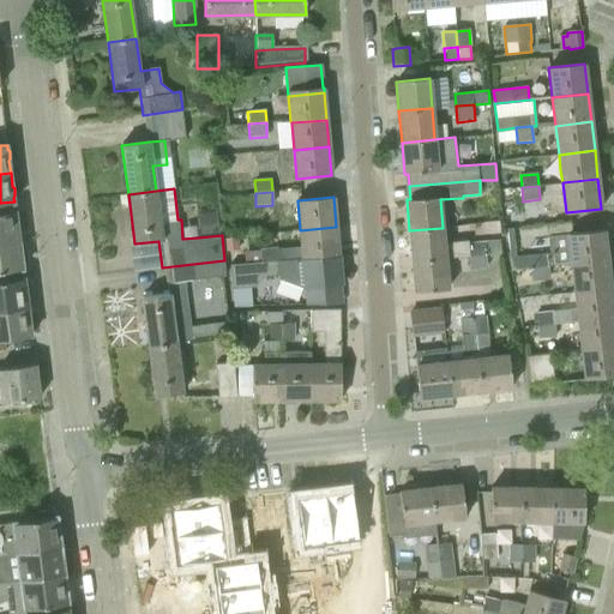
[(0,242),(19,240),(18,228),(18,224),(18,218),(16,215),(16,211),(0,214),(0,242)]
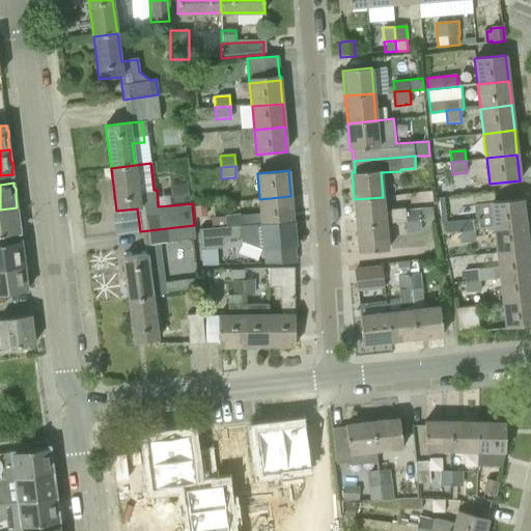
[(169,185),(171,205),(191,203),(189,183),(169,185)]
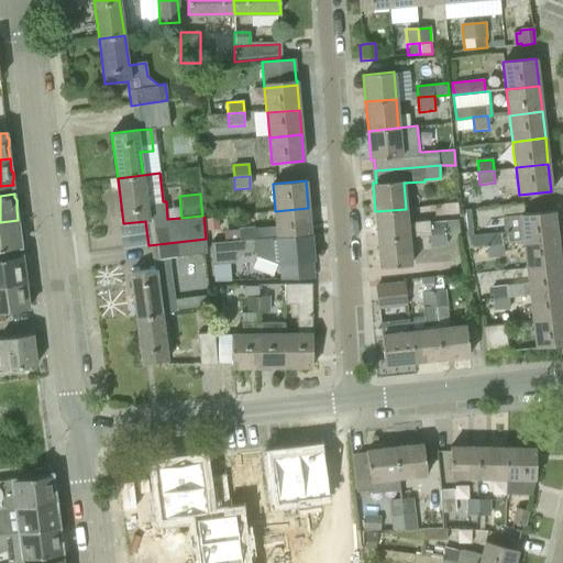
[(459,217),(459,214),(457,202),(442,203),(444,219),(459,217)]
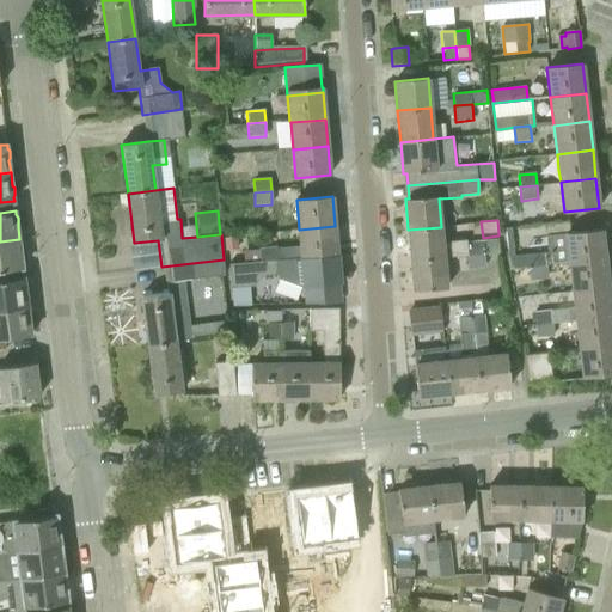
[(299,230),(301,245),(301,257),(337,254),(335,226),(299,230)]
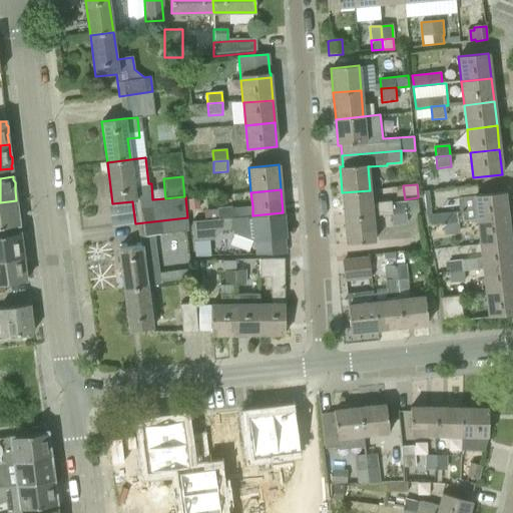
[(406,212),(419,211),(418,201),(391,203),(391,201),(371,203),(370,190),(342,192),(345,217),(372,215),(392,213),(406,212)]
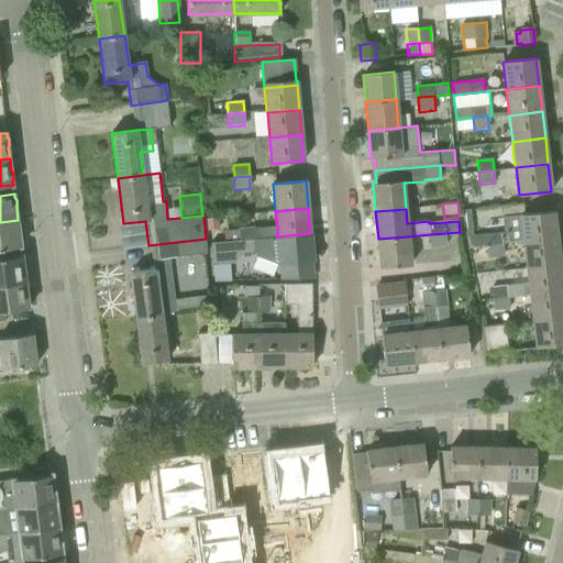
[(486,243),(503,241),(523,239),(556,234),(553,211),(521,214),(504,217),(505,232),(468,236),(468,245),(486,243)]
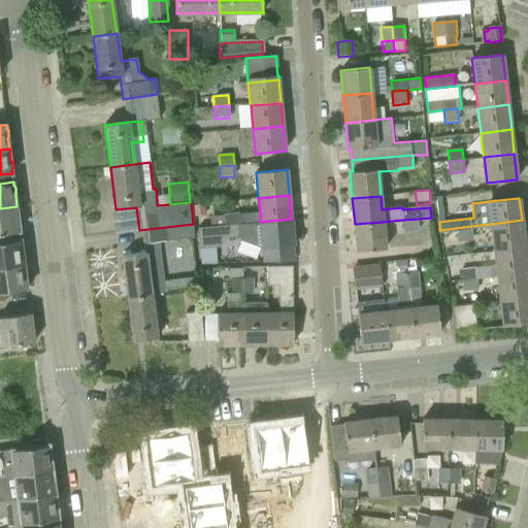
[(191,204),(192,216),(207,213),(206,203),(191,204)]
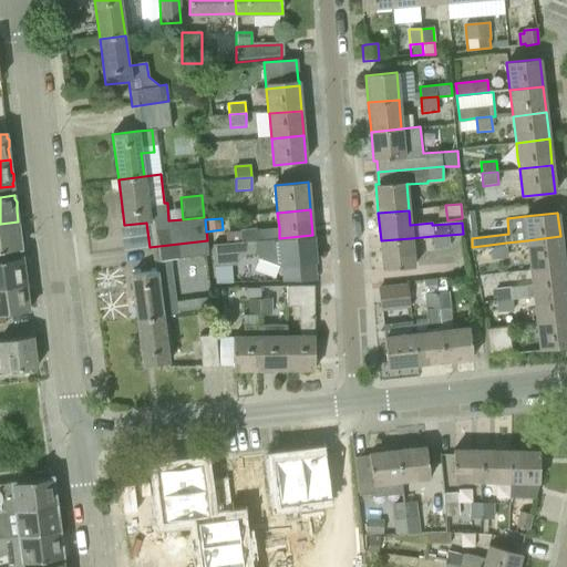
[(18,222),(0,224),(0,250),(21,248),(21,245),(22,241),(21,236),(19,234),(18,222)]
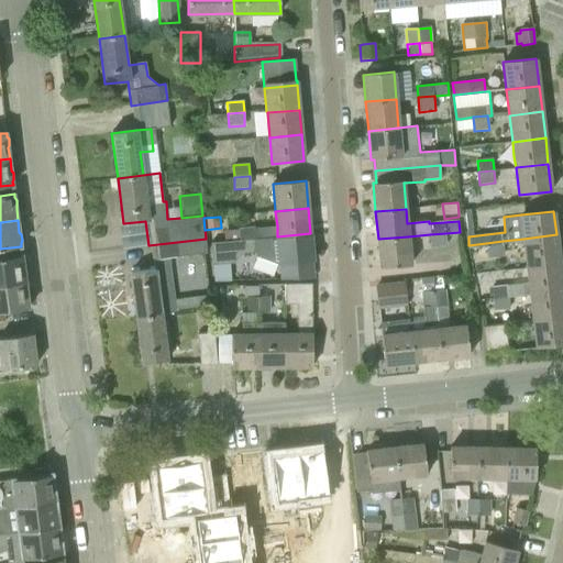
[(224,230),(225,241),(255,239),(254,227),(224,230)]
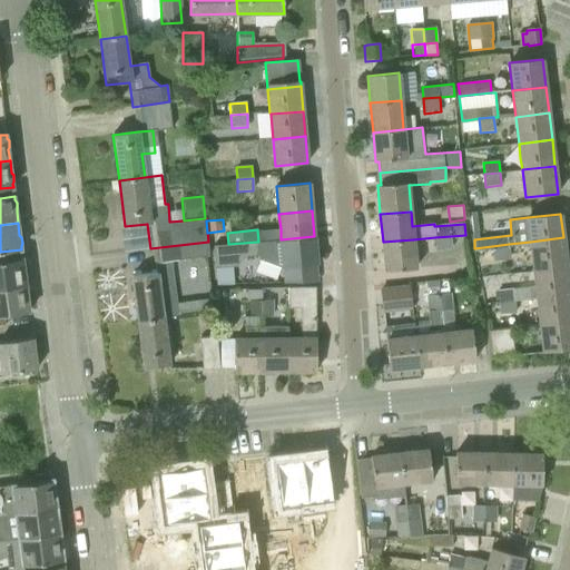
[(258,242),(228,244),(213,245),(215,266),(236,265),(245,255),(258,254),(259,259),(284,267),(284,282),(318,282),(316,264),(314,236),(281,239),(258,242)]
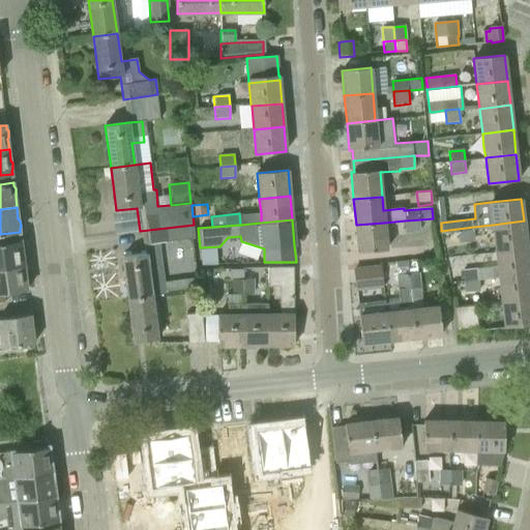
[(419,219),(405,221),(406,234),(420,232),(419,219)]
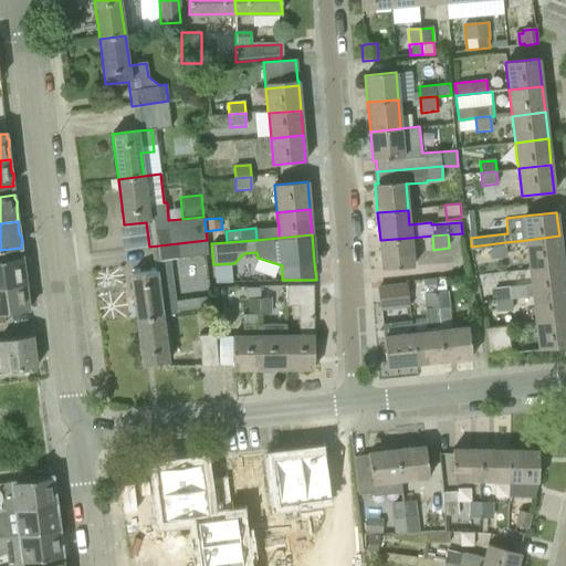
[(559,236),(526,240),(528,257),(530,268),(563,264),(559,236)]
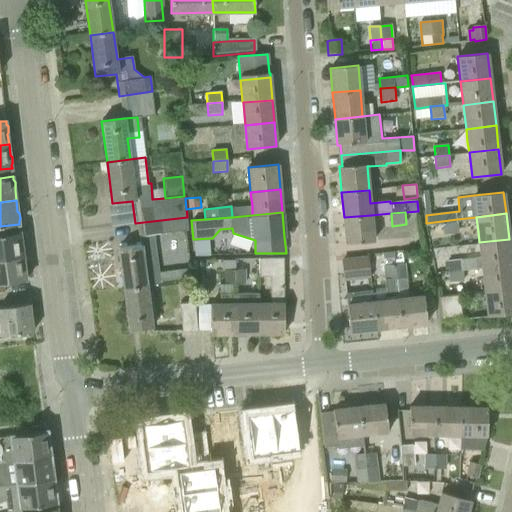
[(374,241),(371,216),(371,215),(344,217),(346,243),(374,241)]
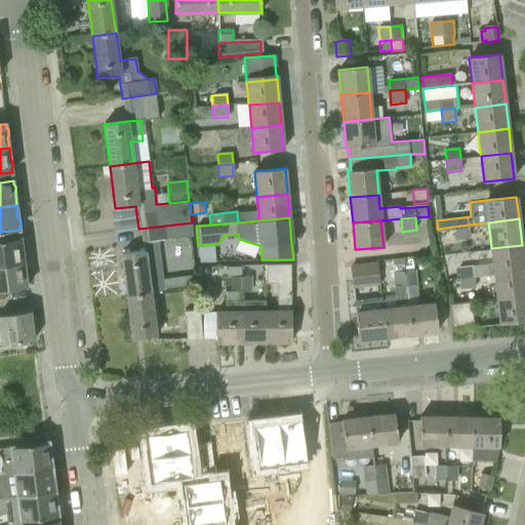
[(192,223),(138,229),(140,244),(170,240),(193,238),(192,223)]
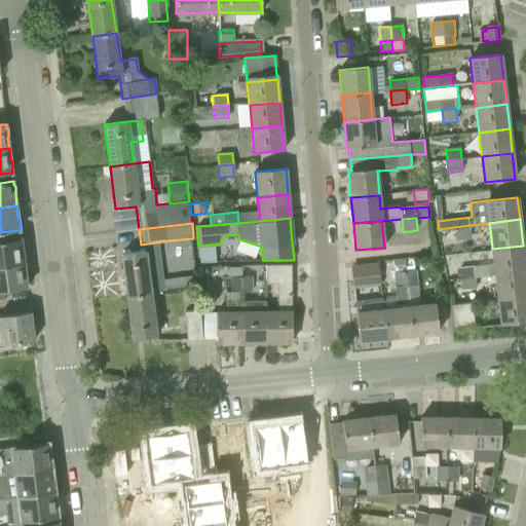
[(456,238),(456,241),(471,239),(470,225),(454,227),(456,237),(456,238)]
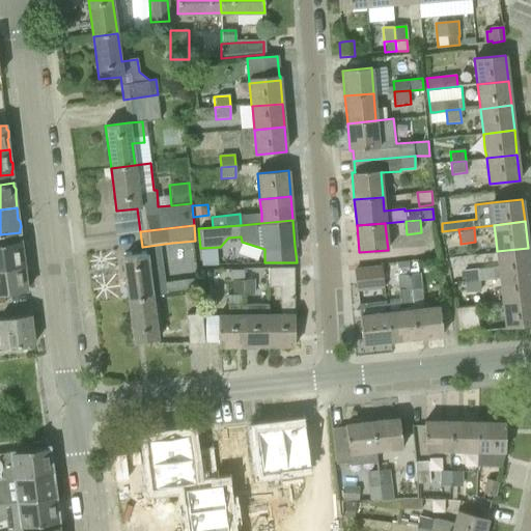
[(0,269),(24,266),(23,254),(24,252),(23,246),(22,244),(21,241),(0,243),(0,269)]
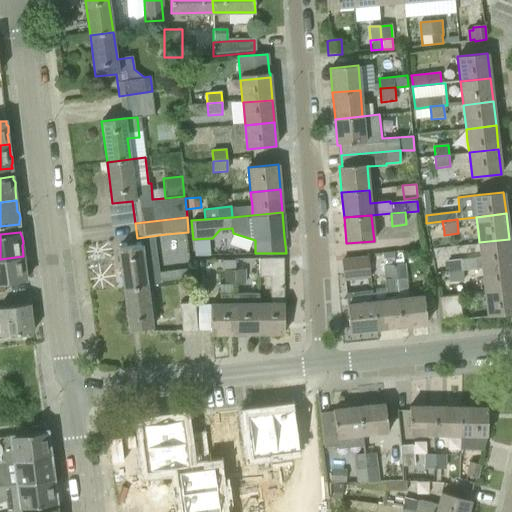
[(479,242),(483,269),(511,265),(509,239),(479,242)]
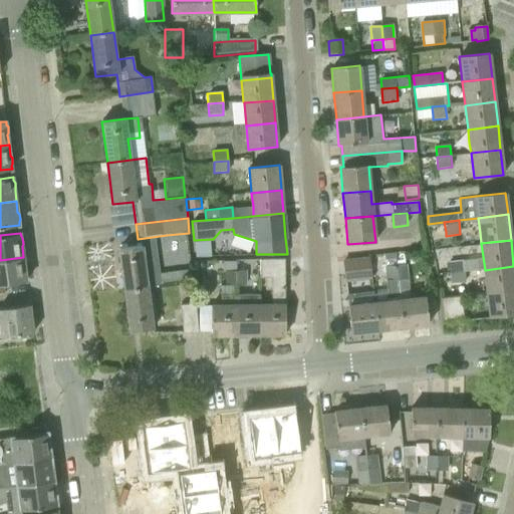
[(124,290),(148,287),(142,246),(118,249),(124,290)]
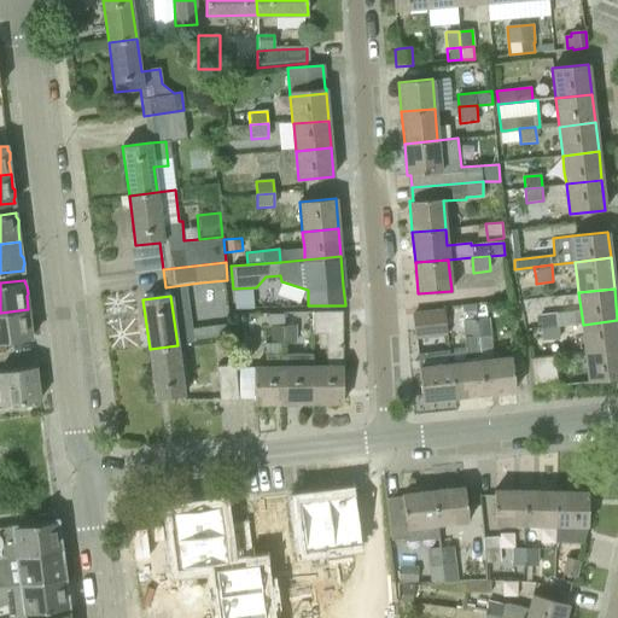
[(522,301),(522,312),(535,310),(534,299),(522,301)]
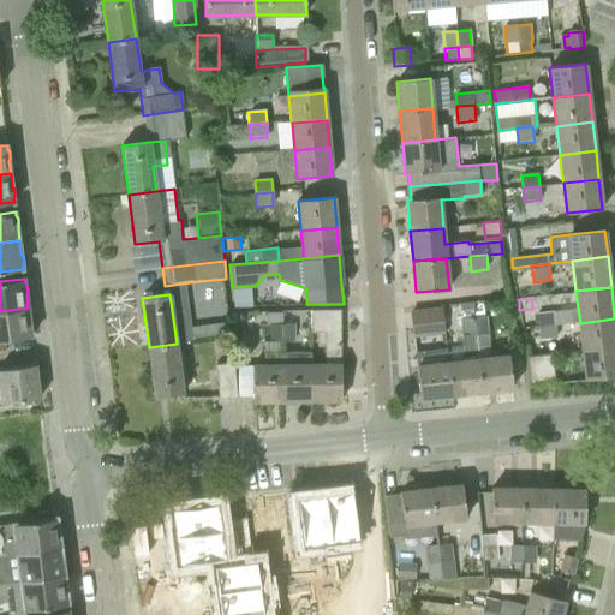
[(415,335),(445,332),(441,305),(411,309),(415,335)]
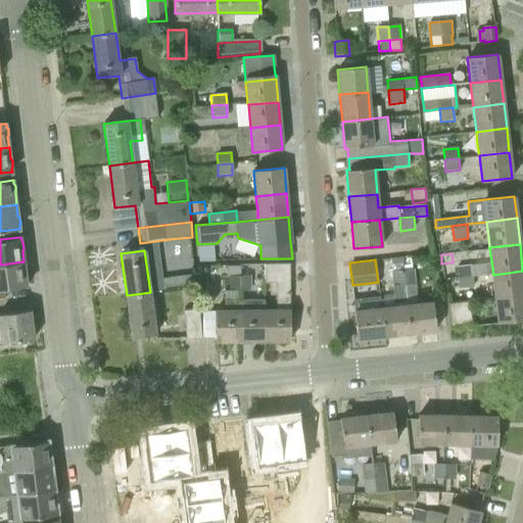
[(384,336),(410,333),(407,304),(405,286),(402,271),(401,260),(391,262),(392,272),(396,306),(381,307),(384,336)]
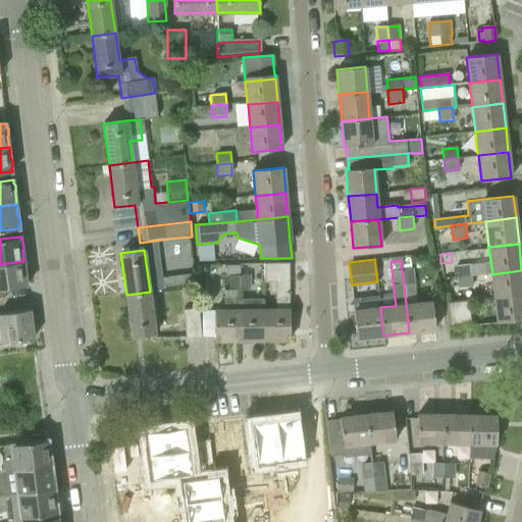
[(0,289),(27,285),(27,282),(28,279),(27,273),(25,271),(23,261),(0,264),(0,289)]
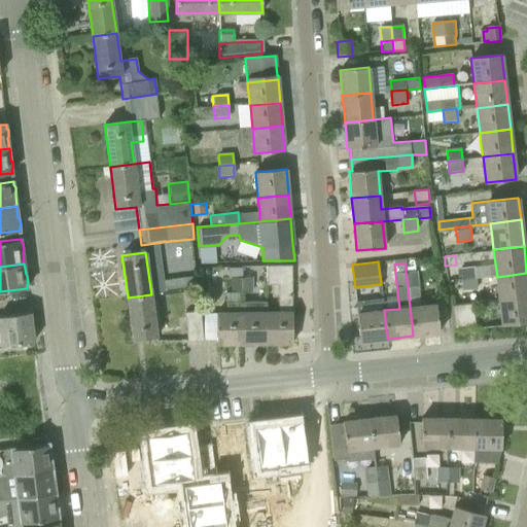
[(267,312),(267,343),(292,343),(292,312),(291,312),(291,266),(266,267),(266,285),(278,285),(278,312),(267,312)]
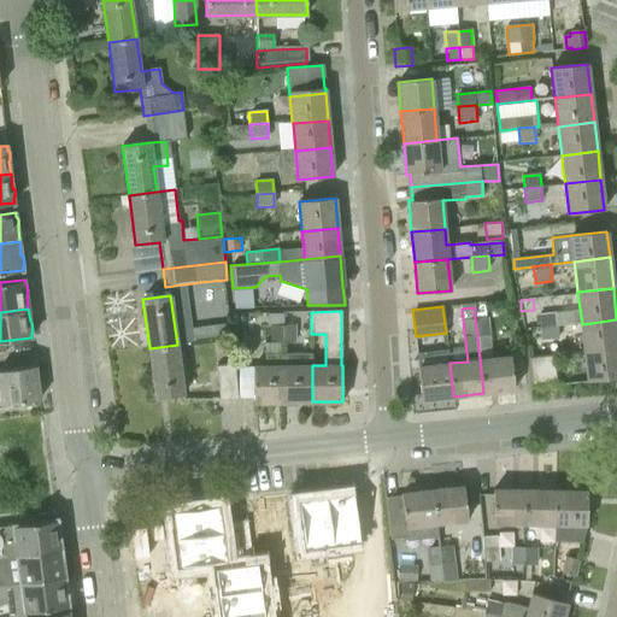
[(282,342),(283,325),(283,312),(266,312),(266,325),(271,325),(270,342),(282,342)]
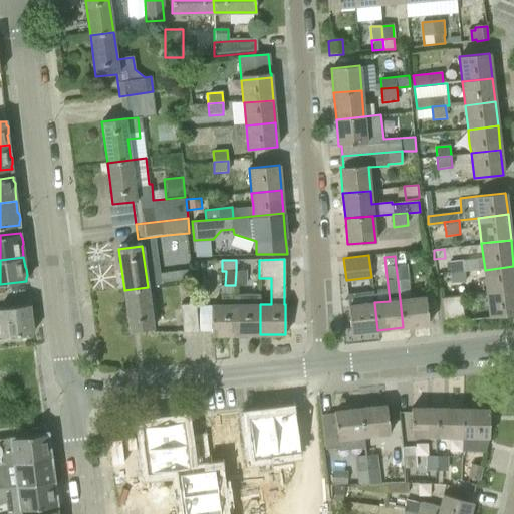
[(449,263),(450,273),(464,272),(463,261),(449,263)]
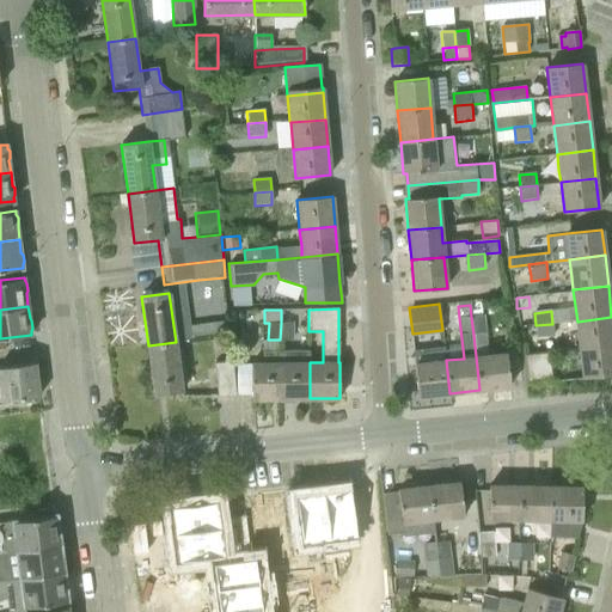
[(473,335),(487,332),(484,316),(482,316),(471,317),(473,335)]
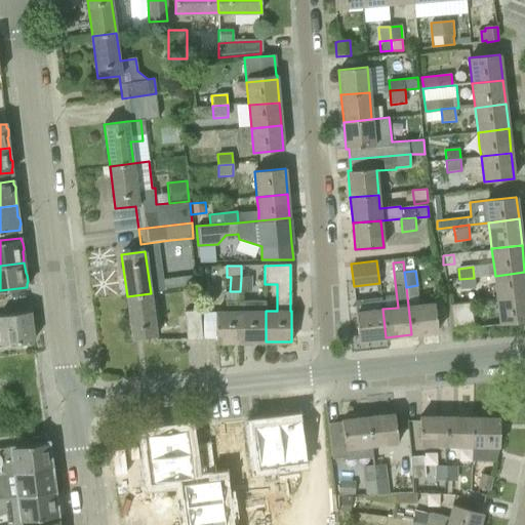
[(497,297),(500,296),(524,293),(524,272),(495,276),(497,297)]
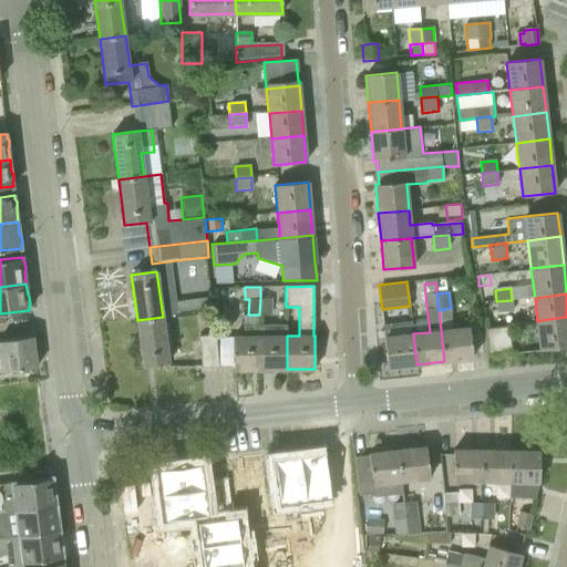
[(260,299),(259,315),(270,313),(271,299),(260,299)]
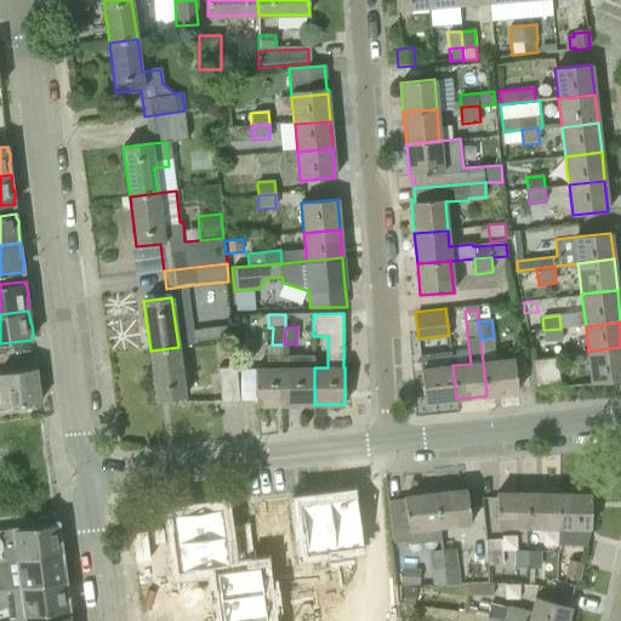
[(543,330),(546,343),(563,342),(560,329),(543,330)]
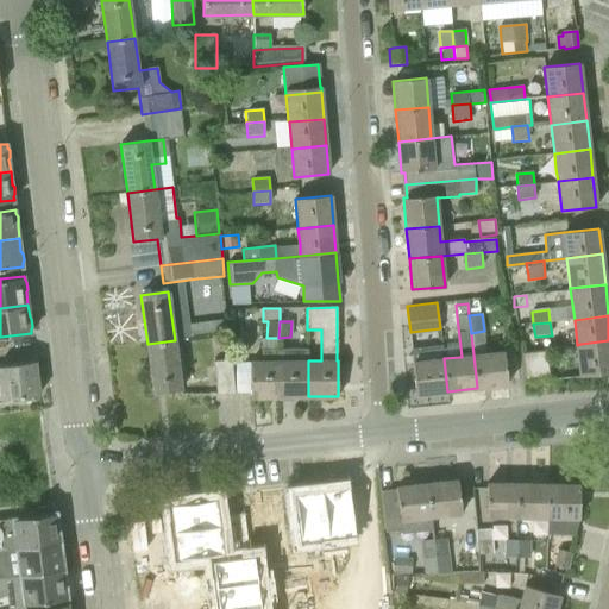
[(175,340),(148,344),(154,393),(181,389),(175,340)]
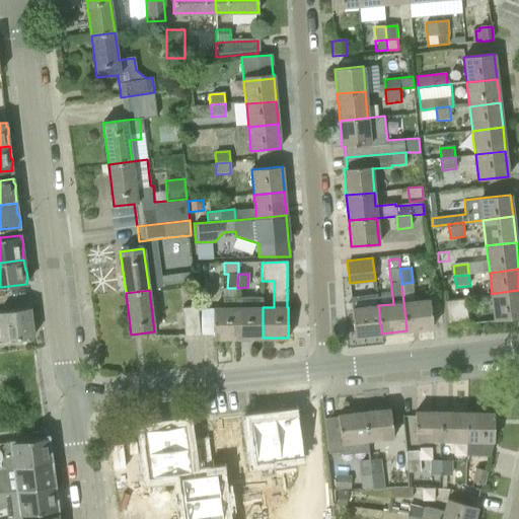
[(518,290),(495,293),(492,294),(495,320),(518,317),(518,290)]
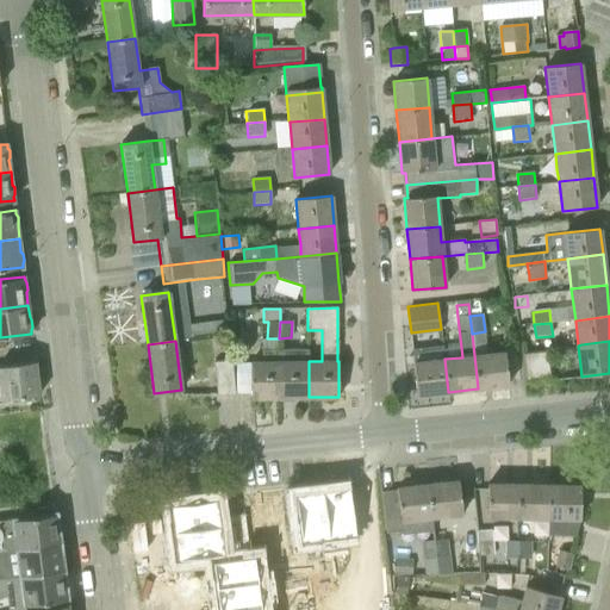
[(280,398),(280,349),(267,350),(262,350),(263,362),(250,362),(250,398),(280,398)]
